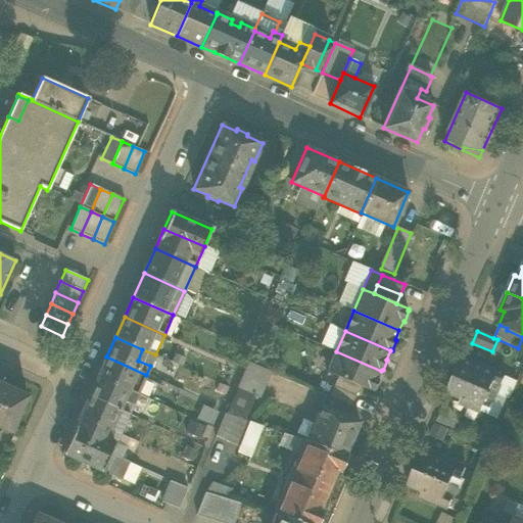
[(377,380),(381,371),(336,351),(327,372),(338,377),(360,386),(372,391),(373,390),(374,390),(379,380),(377,380)]
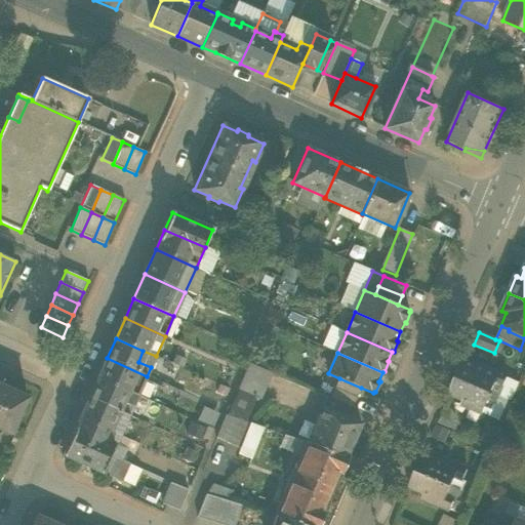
[(107,358),(98,378),(125,391),(130,379),(143,385),(147,376),(107,358)]
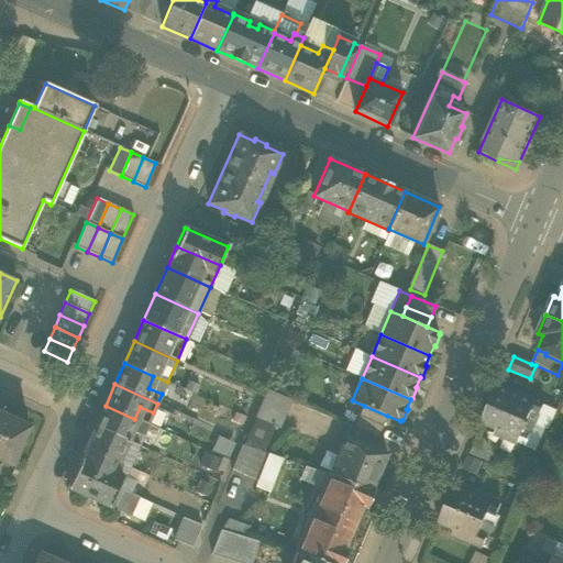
[(496,387),(488,405),(527,421),(530,411),(539,416),(544,403),(519,393),(512,390),(511,394),(496,387)]
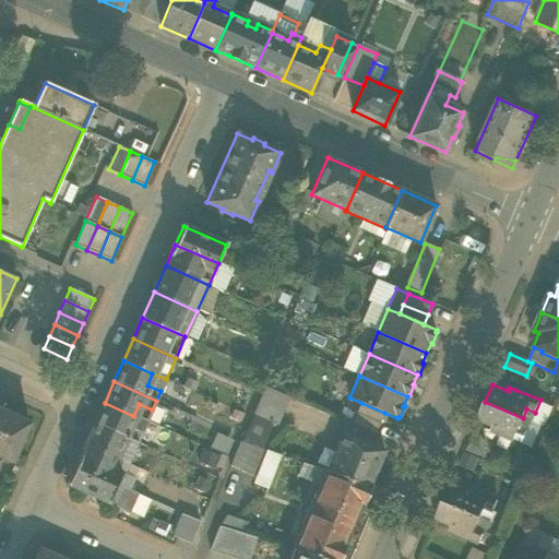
[(252,415),(275,425),(287,397),(263,388),(252,415)]
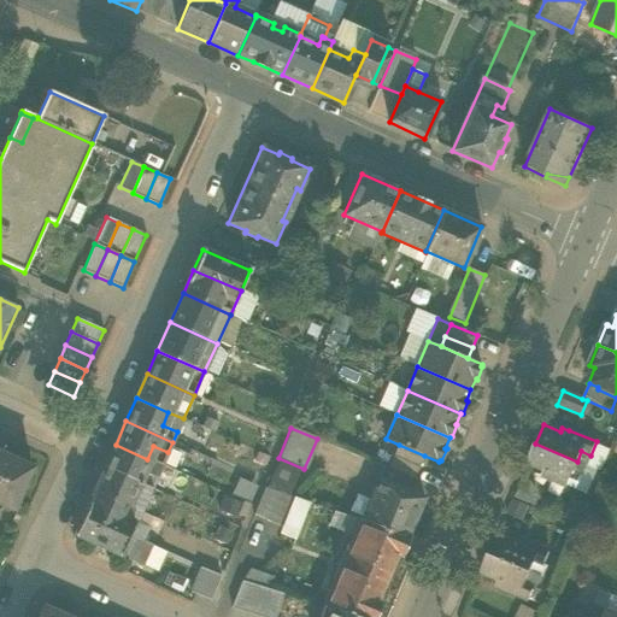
[(573,471),(577,462),(535,444),(527,463),(544,470),(541,475),(576,489),(582,476),(573,471)]
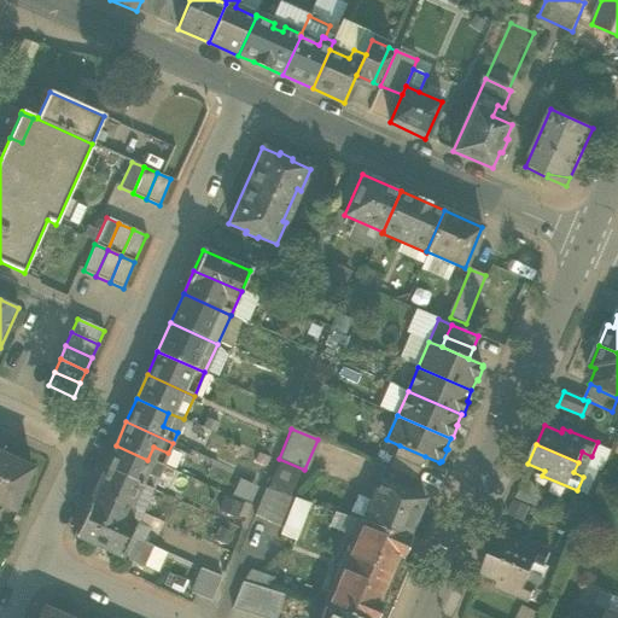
[(116,445),(105,468),(152,490),(157,479),(141,472),(147,460),(116,445)]
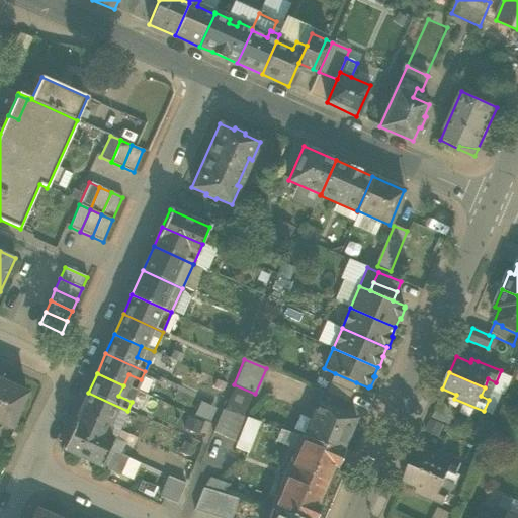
[(335,373),(331,383),(352,393),(356,382),(335,373)]
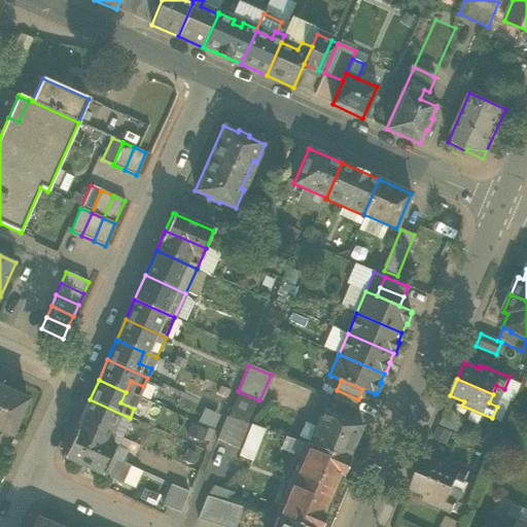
[(496,385),(493,394),(500,397),(504,389),(496,385)]
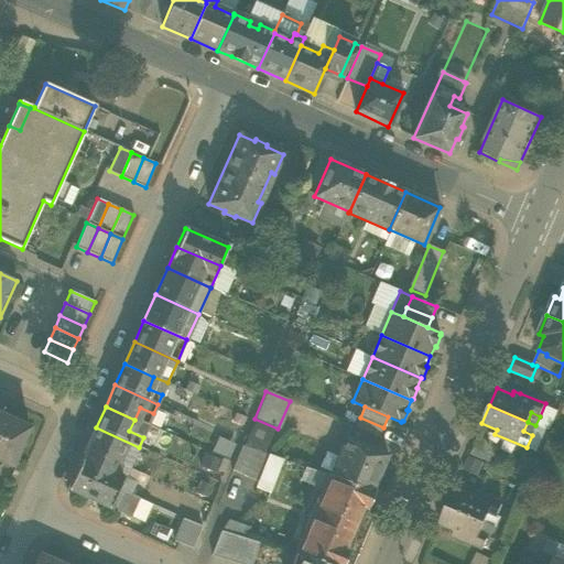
[(29,427),(0,413),(0,461),(11,466),(29,427)]
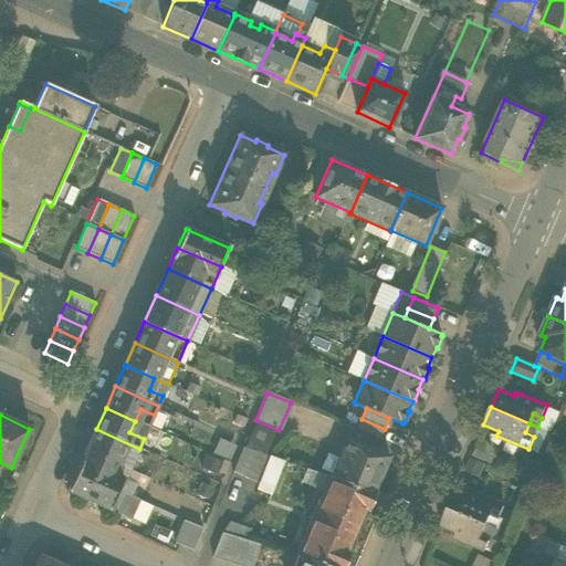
[(380,440),(385,429),(362,419),(357,430),(380,440)]
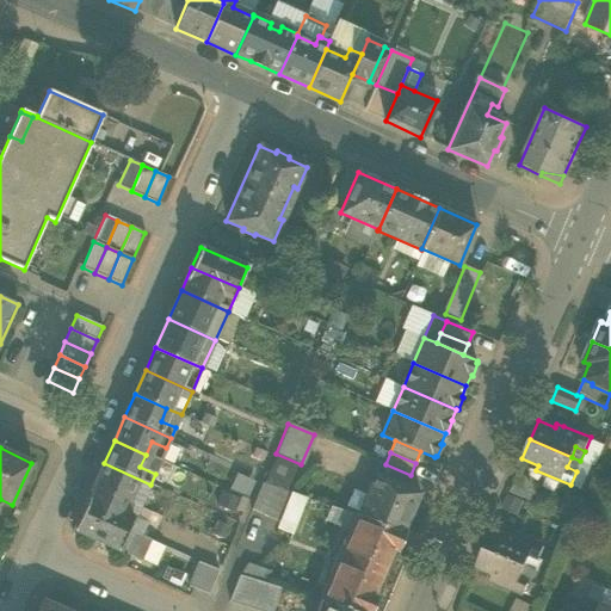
[(576,471),(580,461),(572,457),(567,467),(576,471)]
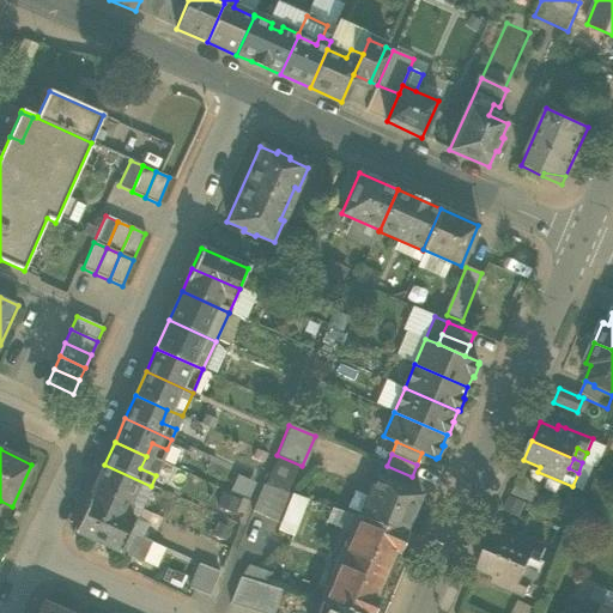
[(104,465),(93,489),(126,502),(132,489),(146,496),(151,486),(104,465)]
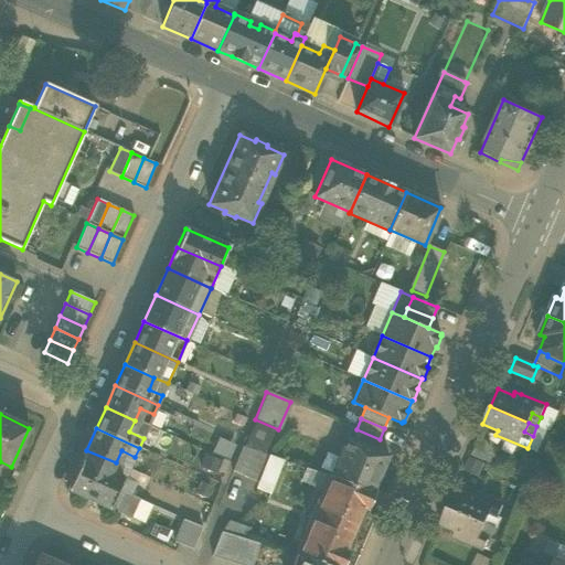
[(214,450),(230,457),(235,444),(219,437),(214,450)]
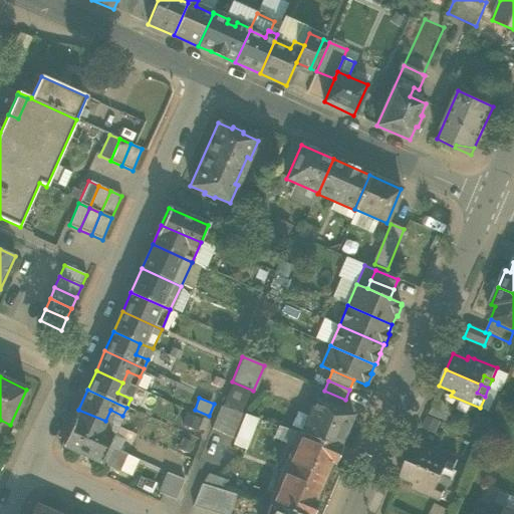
[(317,400),(302,435),(340,447),(354,417),(317,400)]
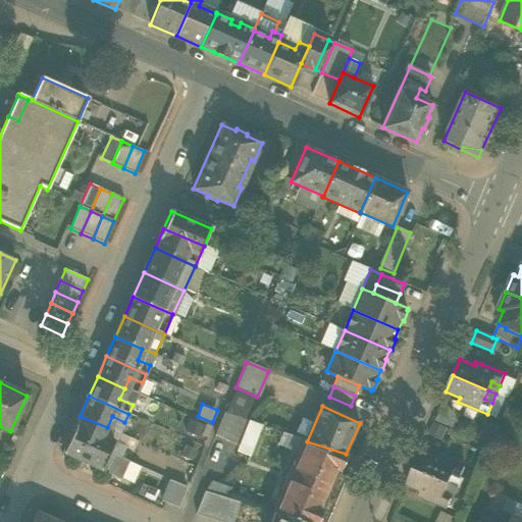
[(214,436),(240,447),(250,422),(224,414),(214,436)]
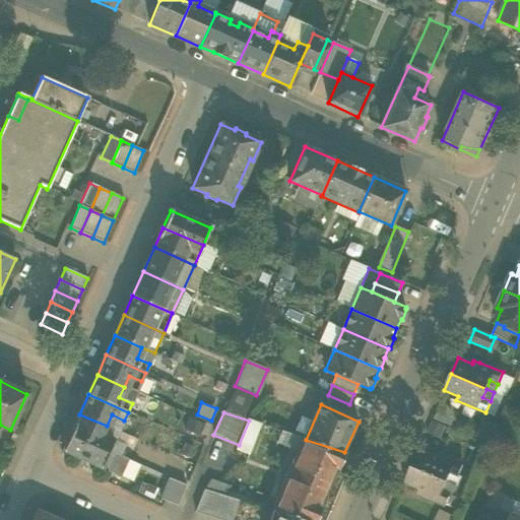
[(79,414),(71,434),(110,451),(113,443),(102,437),(107,426),(79,414)]
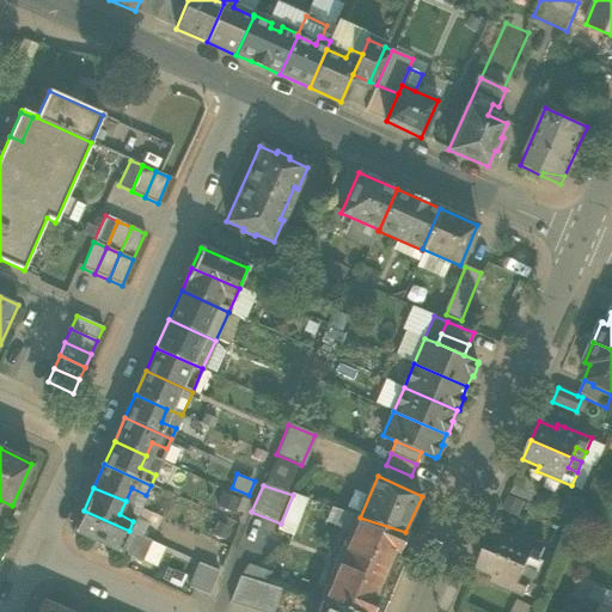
[(293,495),(281,524),(298,531),(310,501),(293,495)]
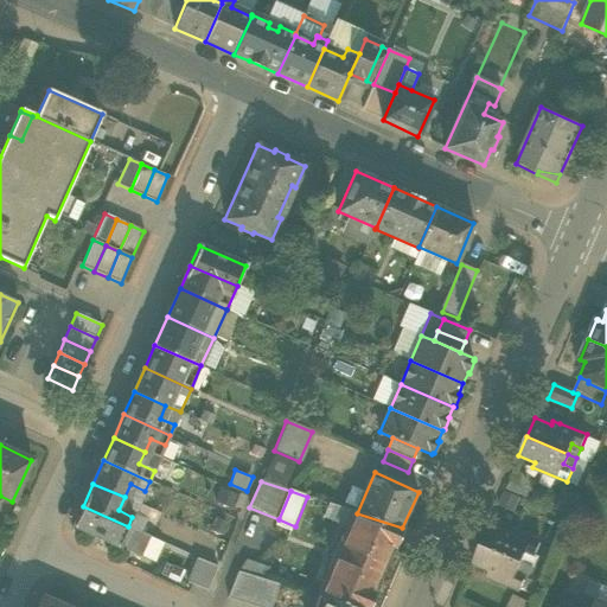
[(119,547),(119,545),(128,526),(83,506),(74,526),(119,547)]
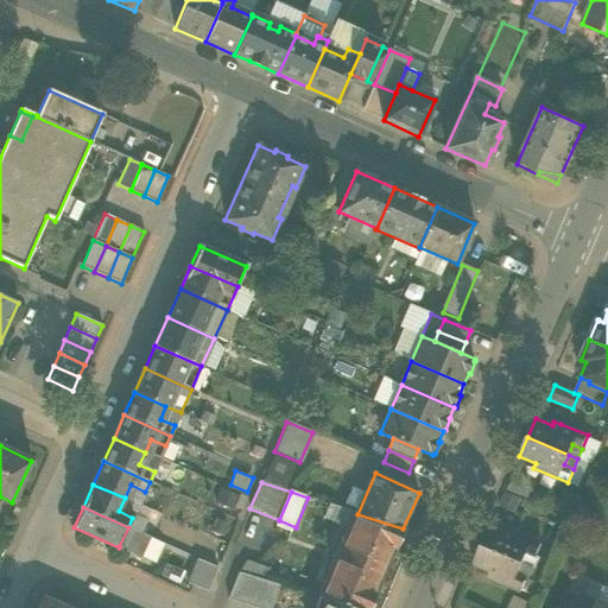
[(321,599),(324,600),(347,607),(368,607),(375,593),(367,589),(387,546),(394,549),(403,529),(358,514),(350,531),(344,529),(339,544),(344,546),(321,599)]
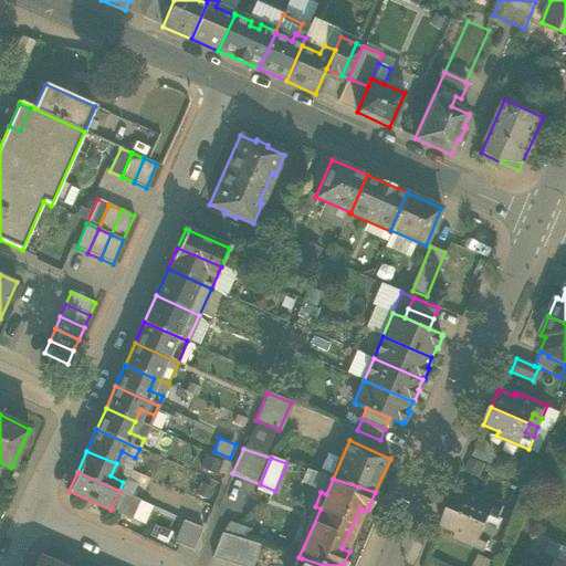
[(456,490),(448,507),(486,524),(490,515),(499,519),(504,506),(479,495),(478,500),(471,496),(456,490)]
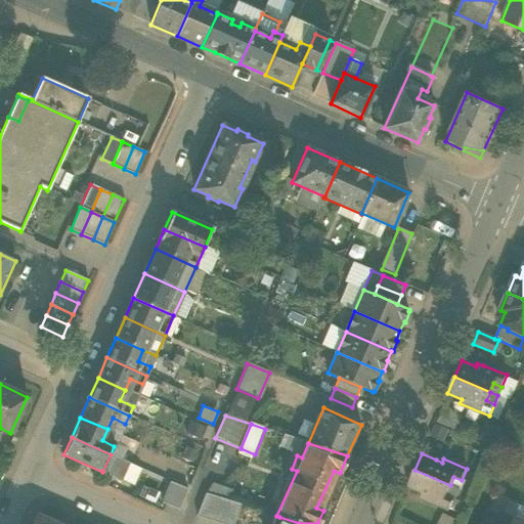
[(111,454),(102,471),(120,479),(128,463),(120,459),(111,454)]
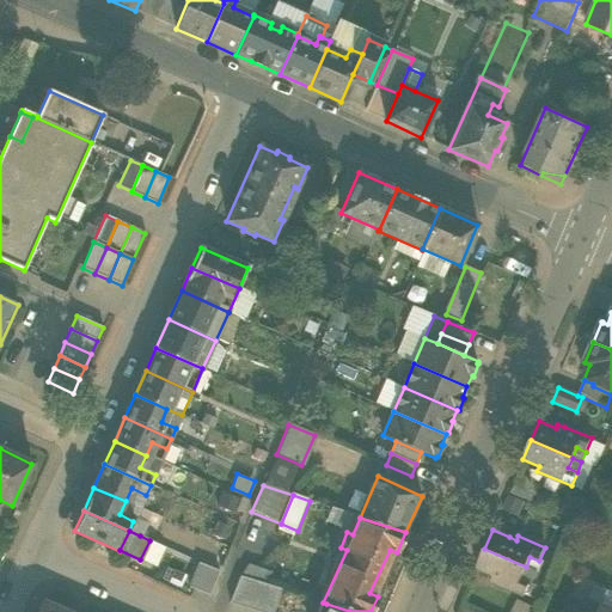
[(534,570),(526,567),(484,549),(476,568),(493,576),(490,581),(497,583),(525,594),(534,570)]
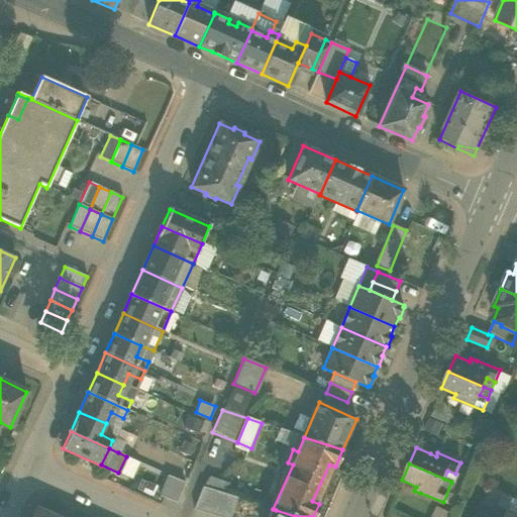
[(160,496),(177,503),(185,483),(168,476),(160,496)]
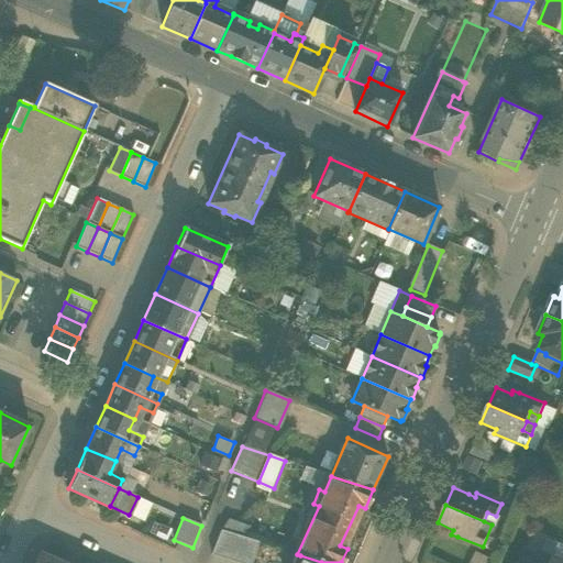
[(211,554),(225,560),(233,534),(221,530),(211,554)]
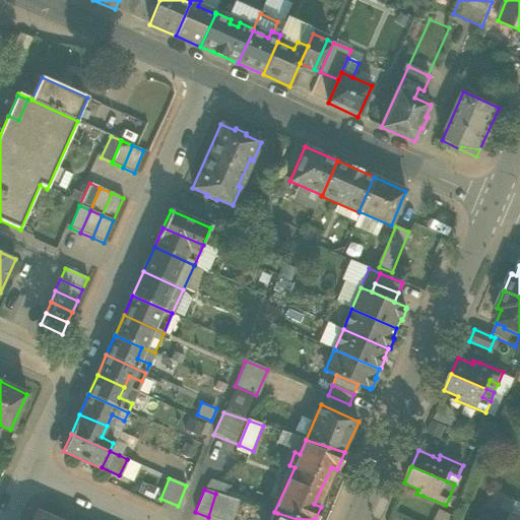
[(208,517),(218,519),(219,519),(226,497),(215,494),(208,517)]
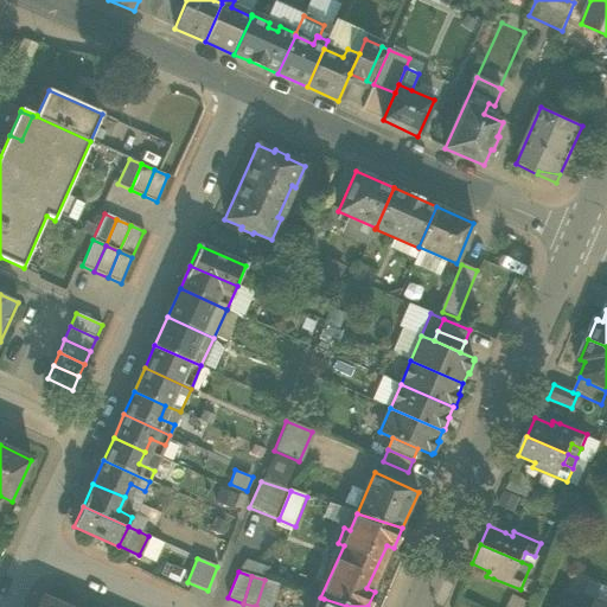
[(270,606),(279,585),(264,580),(256,606),(270,606)]
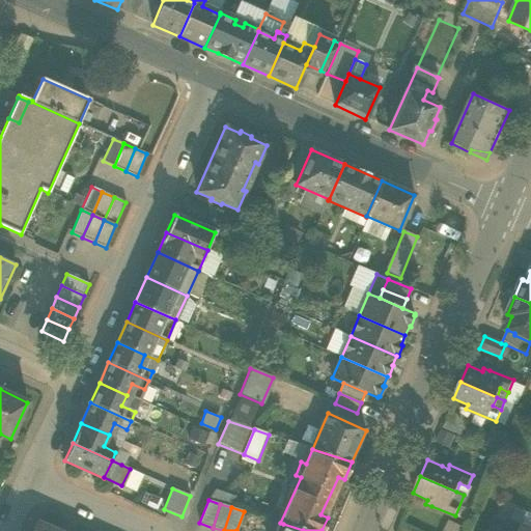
[(448,518),(443,530),(462,530),(465,525),(448,518)]
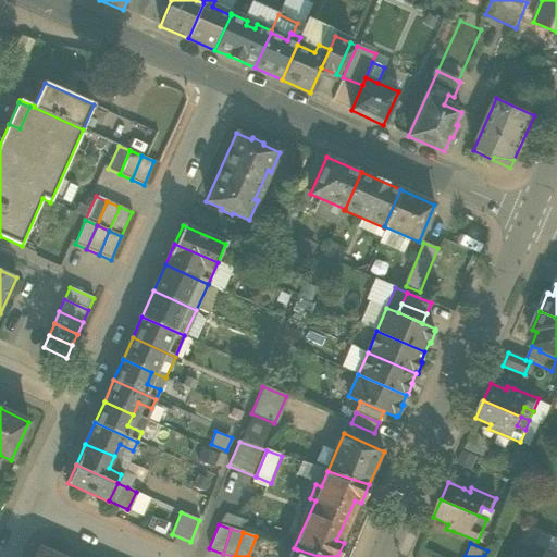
[(554,556),(533,547),(531,551),(520,546),(515,556),(554,556)]
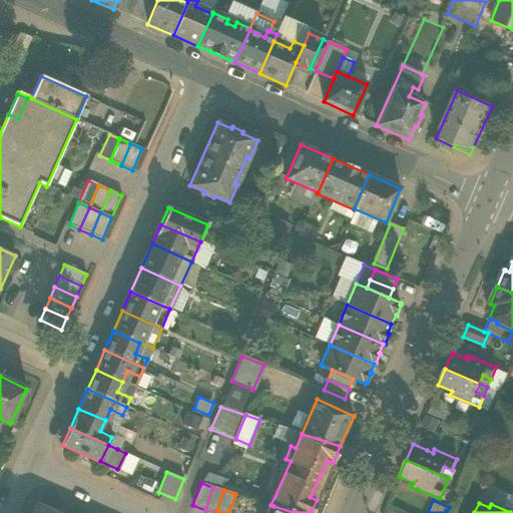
[(30,512),(56,512),(35,504),(30,512)]
